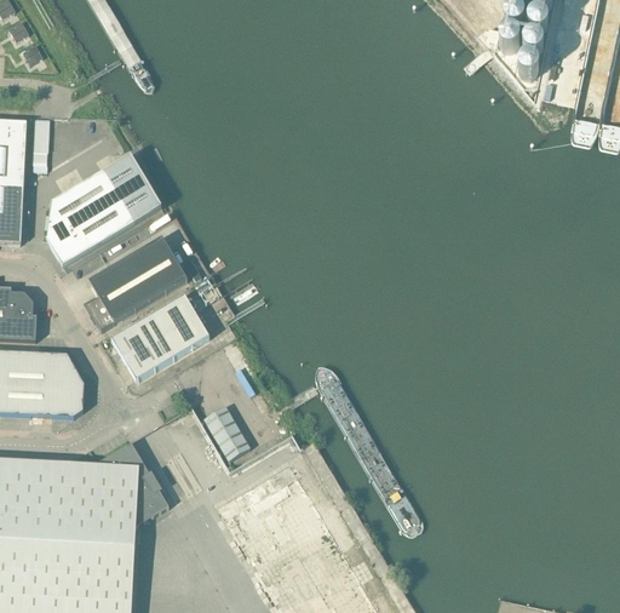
[(15,7),(10,0),(0,0),(0,11),(3,16),(15,7)]
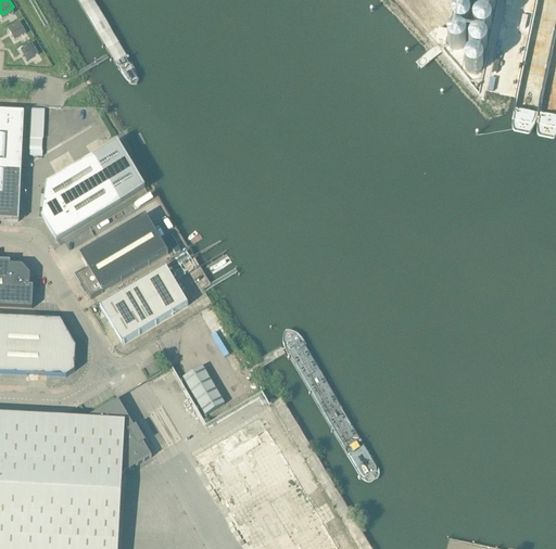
[(26,27),(19,16),(8,23),(14,35),(26,27)]
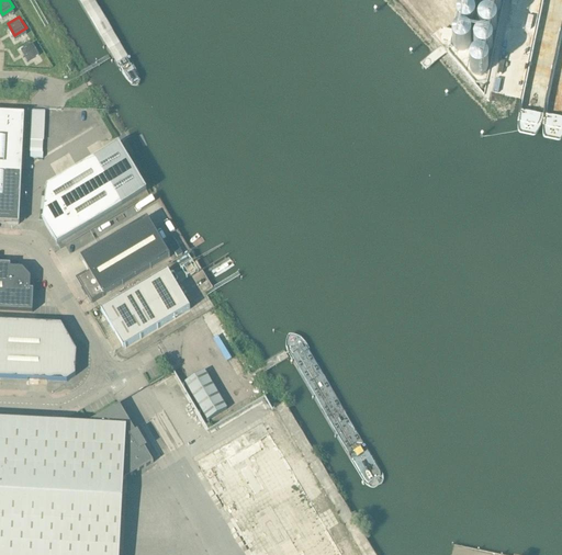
[(32,37),(21,44),(27,56),(40,49),(38,48),(32,37)]
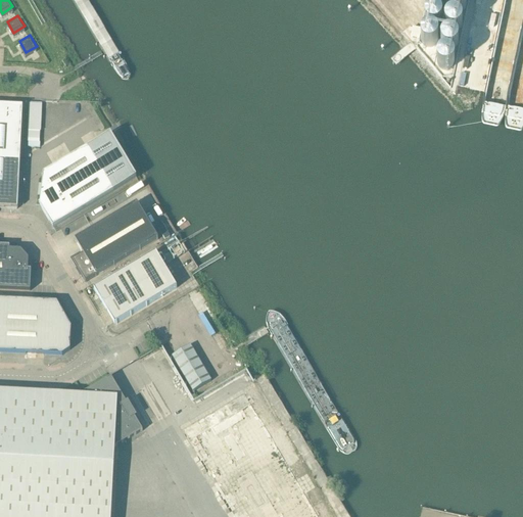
[(21,102),(0,100),(0,200),(16,202),(16,203),(17,203),(22,101),(21,101),(21,102)]
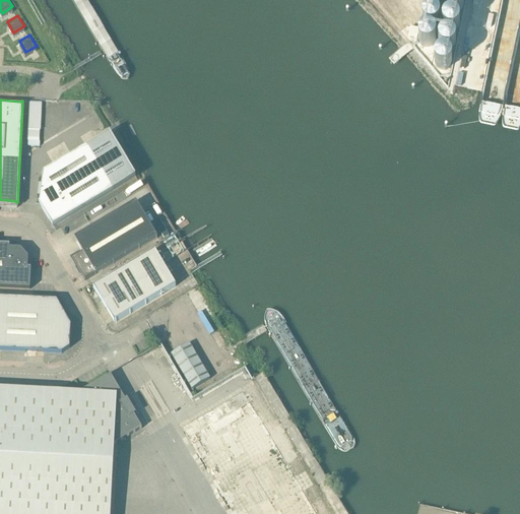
[(43,168),(40,199),(53,220),(136,171),(110,127),(43,168)]
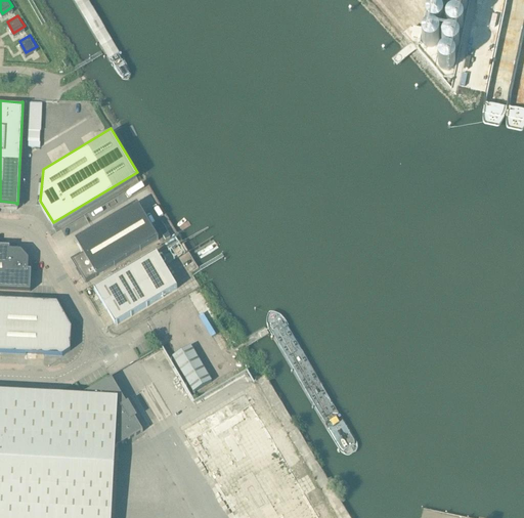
[(83,250),(73,256),(86,277),(159,234),(137,199),(75,235),(83,250)]
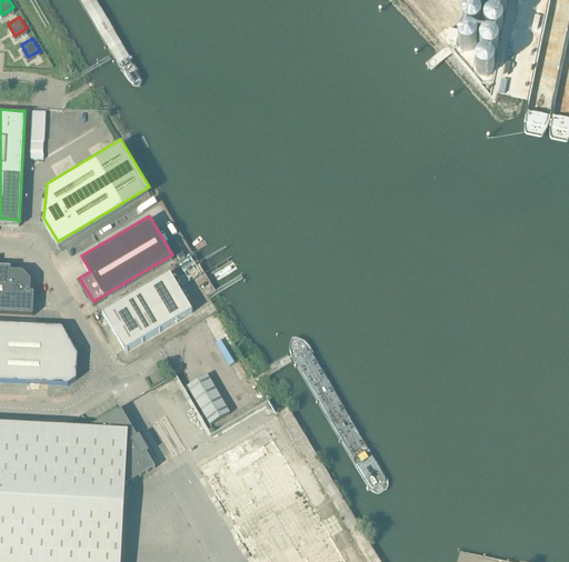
[(0,308),(32,310),(33,288),(30,288),(31,276),(22,267),(10,266),(10,262),(0,261),(0,308)]
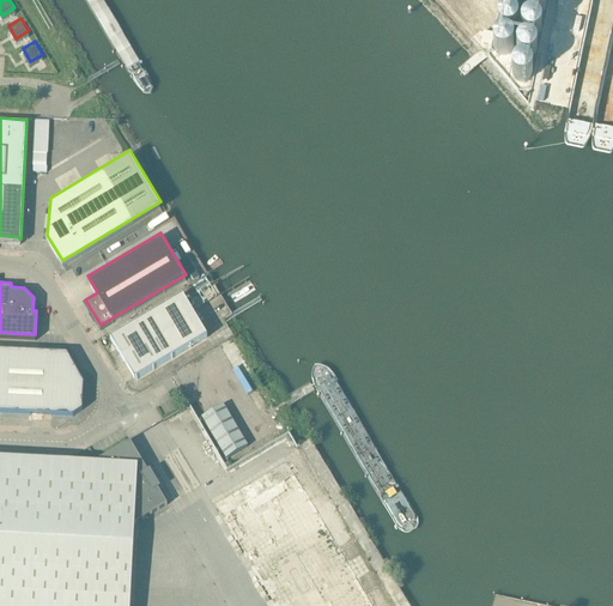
[(182,290),(110,332),(135,374),(207,332),(182,290)]
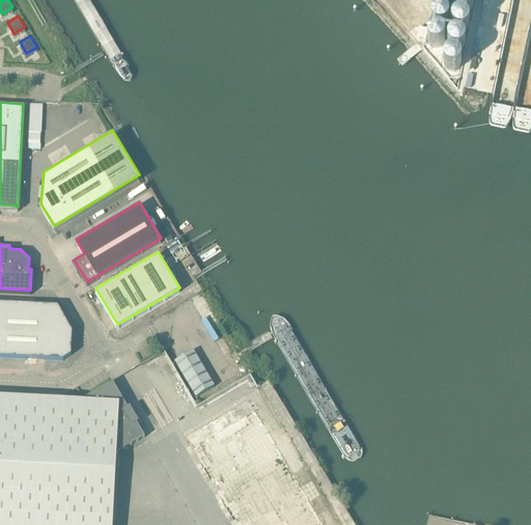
[(0,352),(63,355),(72,350),(73,327),(58,301),(0,298),(0,352)]
